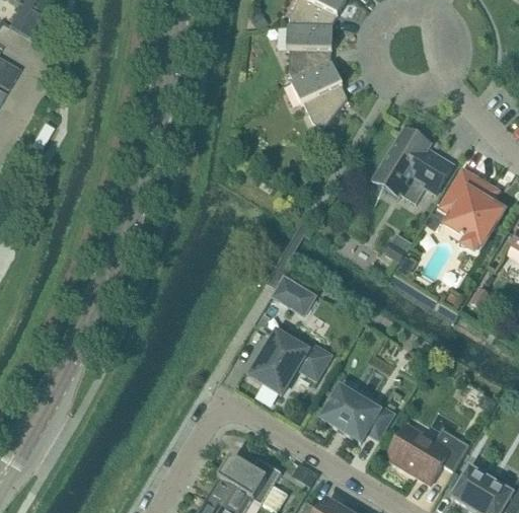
[(338,14),(345,0),(297,0),(290,14),(290,24),(331,25),(337,14),(338,14)]
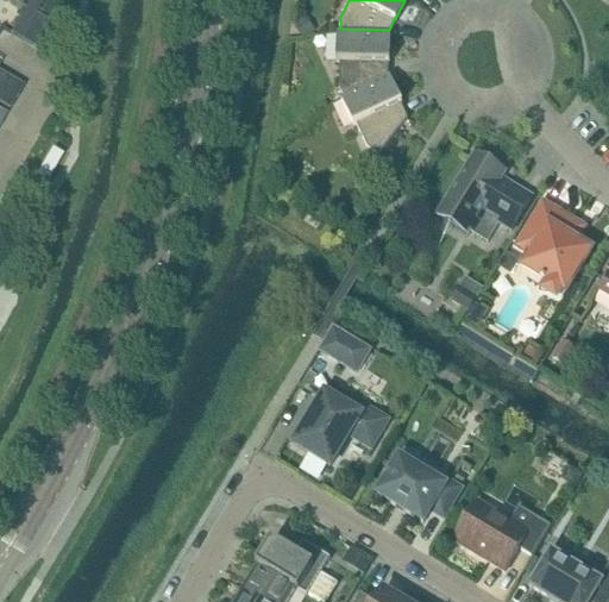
[(20,33),(36,8),(35,7),(24,1),(8,27),(20,33)]
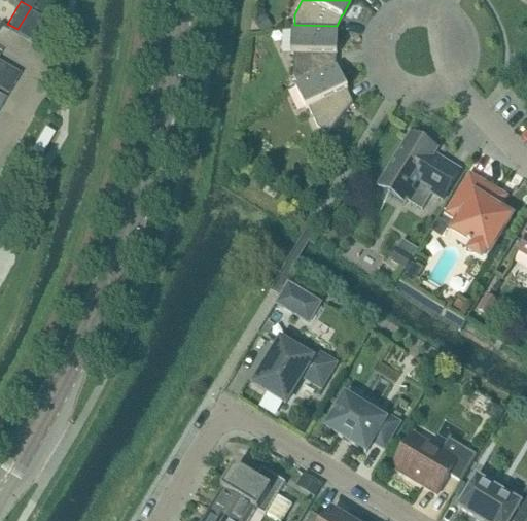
[(28,36),(41,13),(31,7),(18,29),(28,36)]
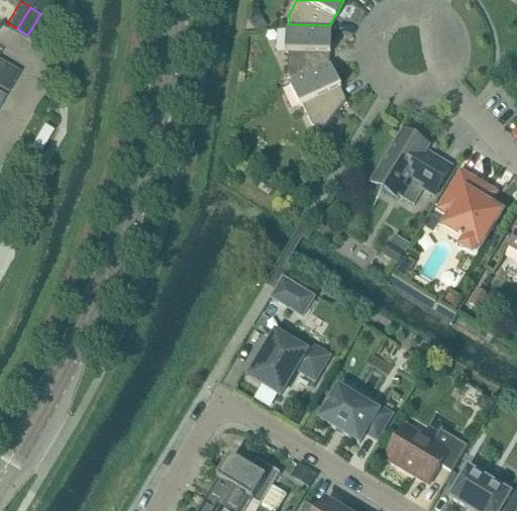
[(37,41),(50,19),(40,13),(27,35),(37,41)]
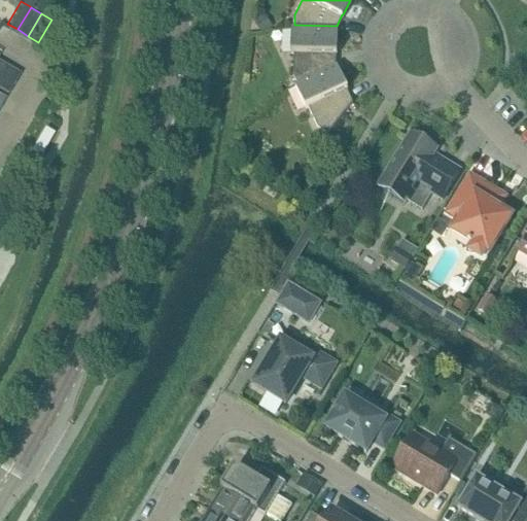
[(338,50),(338,26),(337,26),(294,25),(291,25),(291,49),(293,49),(293,71),(297,81),(336,64),(336,50),(338,50)]
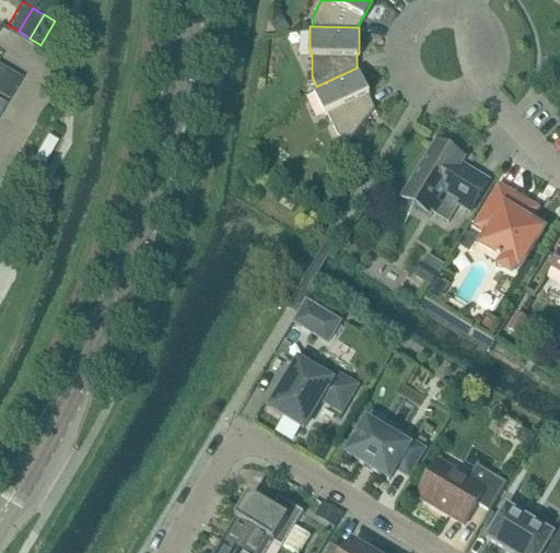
[(0,74),(15,84),(22,73),(0,59),(0,74)]
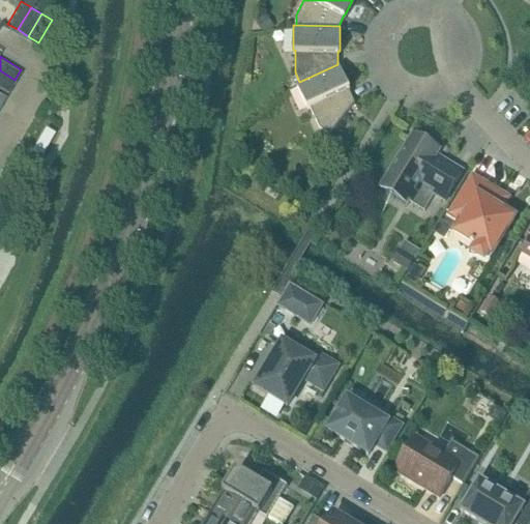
[(329,132),(355,99),(349,86),(350,86),(340,63),(337,64),(299,82),(297,83),(307,106),(311,105),(319,124),(329,132)]
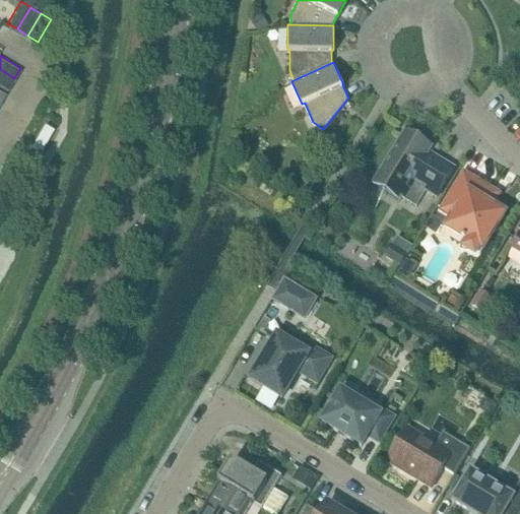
[(0,82),(8,87),(14,78),(0,69),(0,82)]
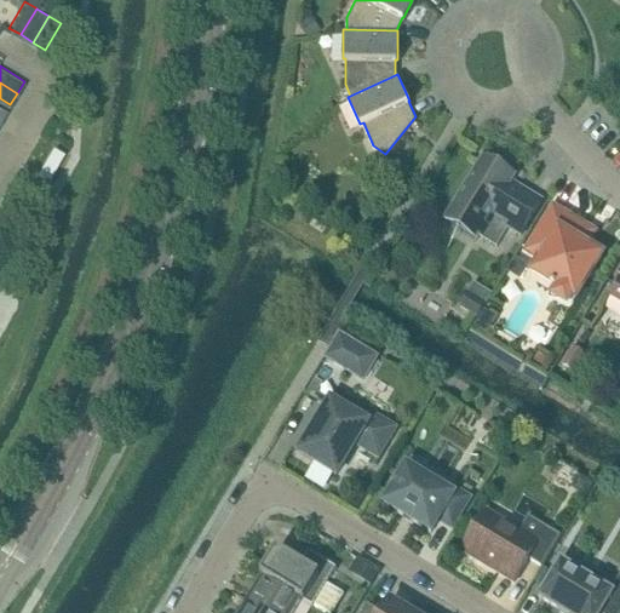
[(52,147),(38,171),(49,177),(63,153),(52,147)]
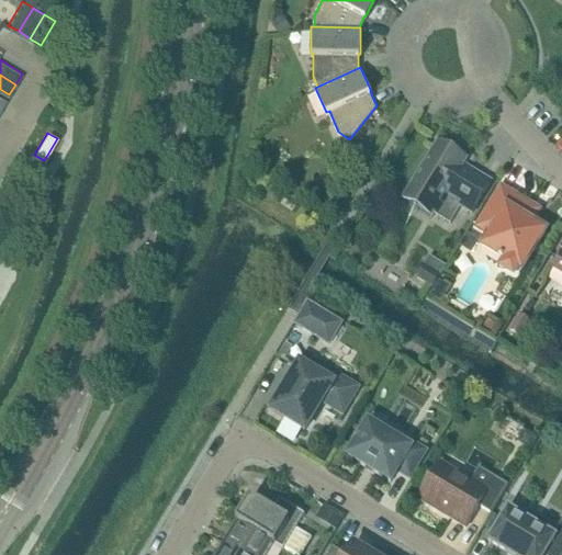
[(472,208),(491,178),(463,160),(467,155),(438,137),(413,180),(403,195),(431,212),(433,210),(449,219),(460,201),(472,208)]
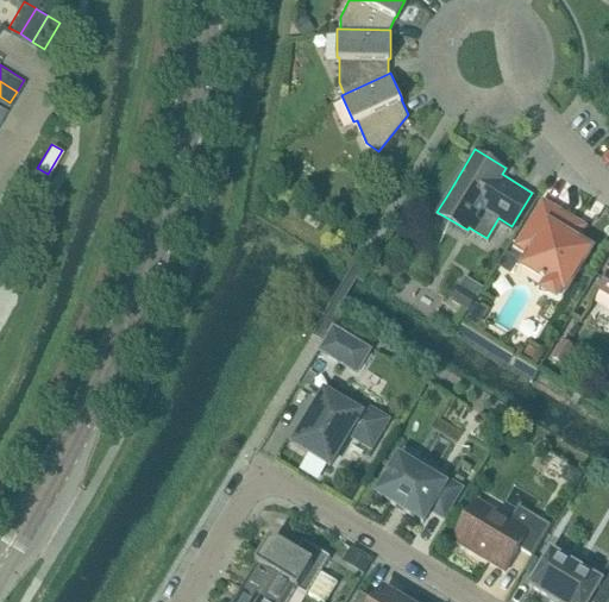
[(563,293),(578,267),(591,246),(565,231),(573,218),(544,199),(518,242),(531,249),(523,263),(542,274),(541,276),(542,277),(540,281),(540,289),(563,293)]
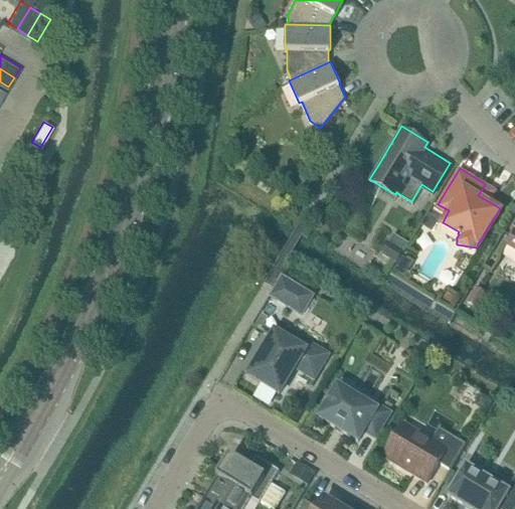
[(396,261),(404,248),(388,238),(381,251),(396,261)]
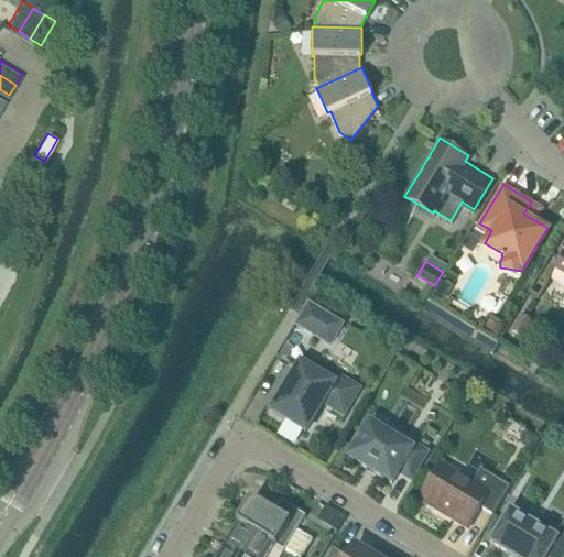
[(523,336),(534,319),(520,312),(510,328),(523,336)]
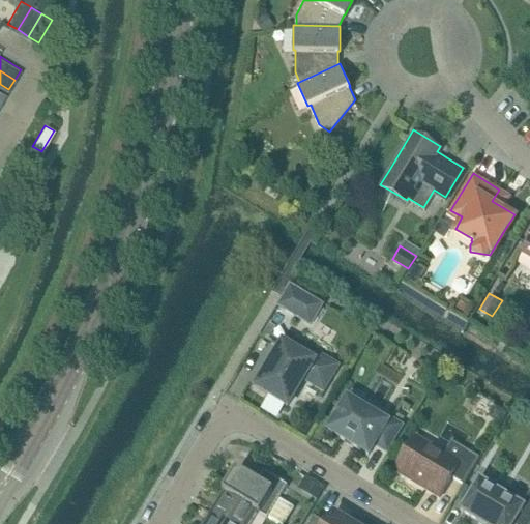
[(310,320),(321,301),(308,294),(298,313),(310,320)]
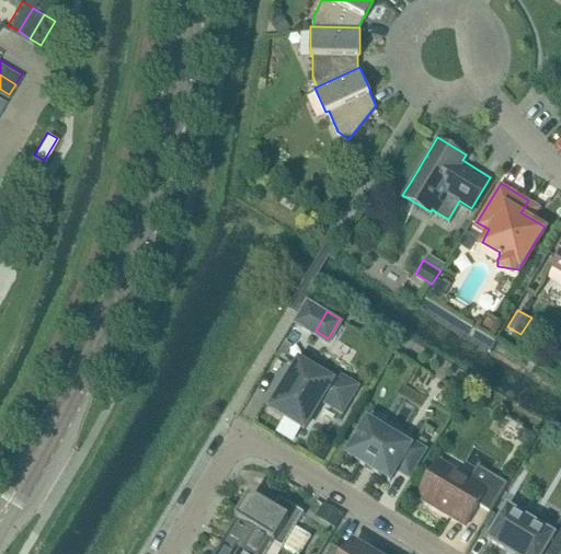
[(312,366),(299,358),(282,387),(283,387),(286,390),(276,395),(271,405),(304,425),(323,392),(332,397),(330,401),(342,408),(357,382),(317,358),(312,366)]
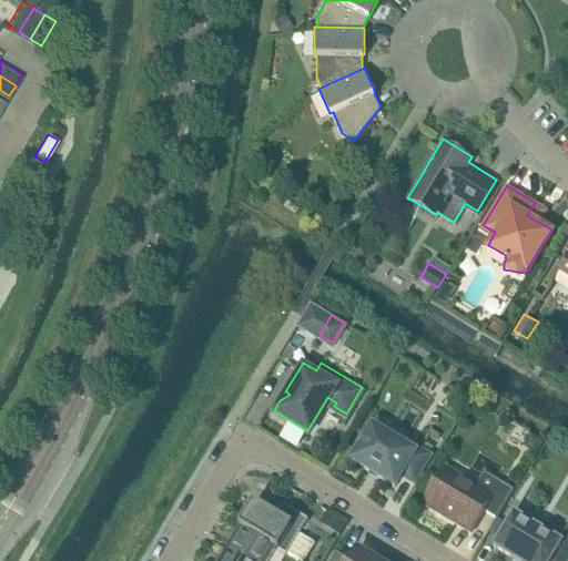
[(389,434),(373,424),(352,457),(395,482),(402,471),(414,479),(430,451),(392,429),(389,434)]
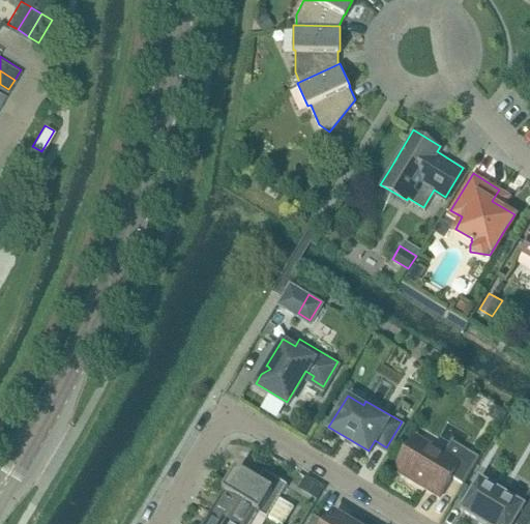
[(459,459),(415,433),(394,467),(425,486),(427,484),(438,491),(437,493),(439,494),(451,473),(463,481),(479,454),(467,445),(459,459)]
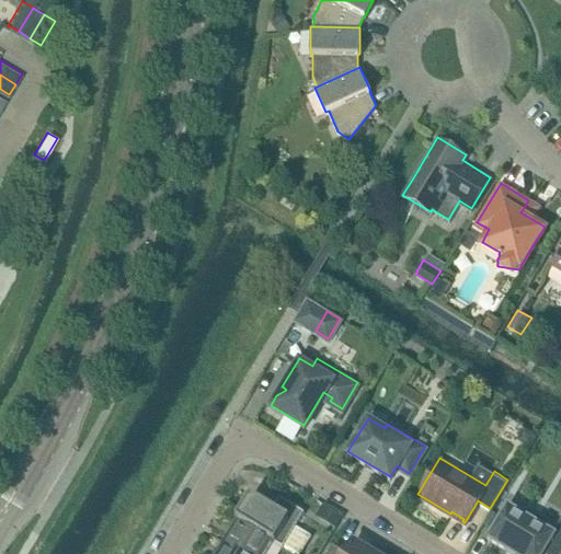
[(304,509),(271,488),(263,501),(250,493),(236,517),(237,518),(238,517),(273,539),(283,545),(304,509)]
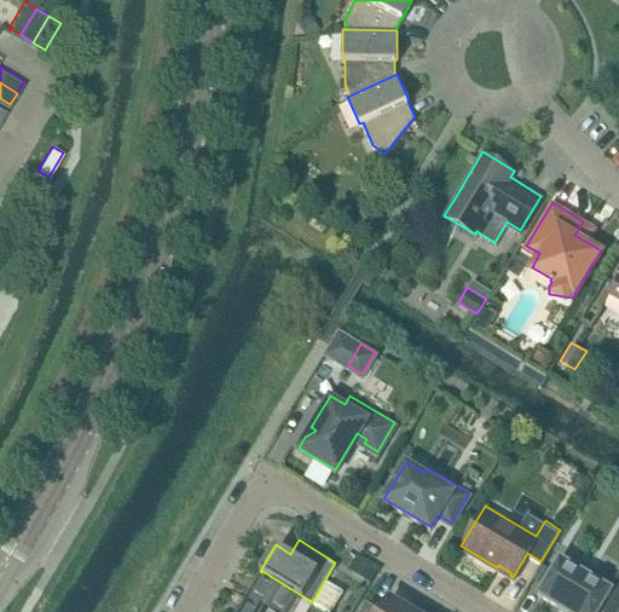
[(578,567),(560,556),(538,592),(571,611),(596,611),(597,611),(600,611),(615,611),(618,606),(618,571),(614,579),(583,560),(578,567)]
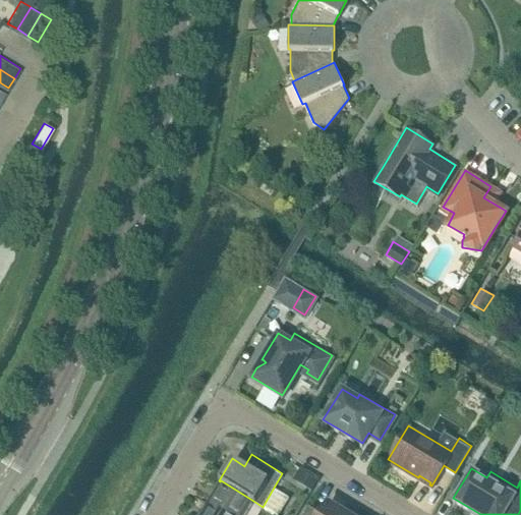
[(231,514),(244,514),(253,501),(221,480),(220,481),(208,501),(231,514)]
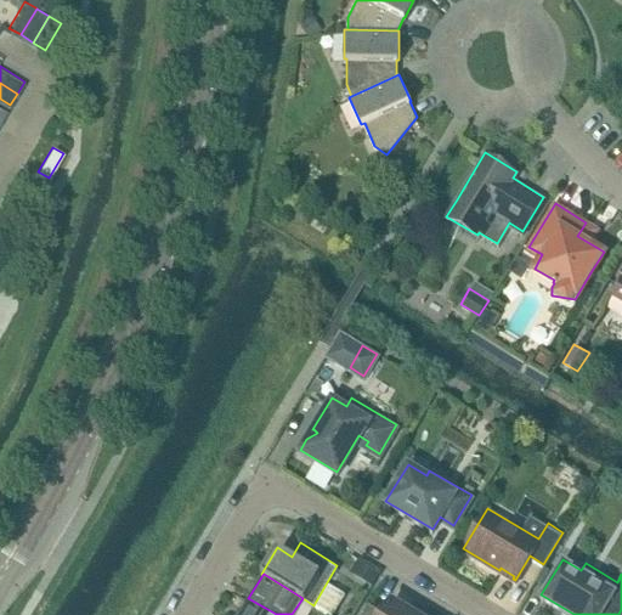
[(276,614),(248,598),(238,614),(276,614)]
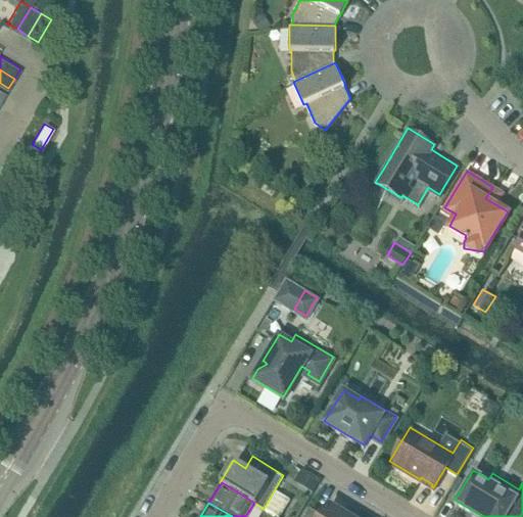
[(351,516),(329,503),(323,513),(310,506),(301,516),(351,516)]
